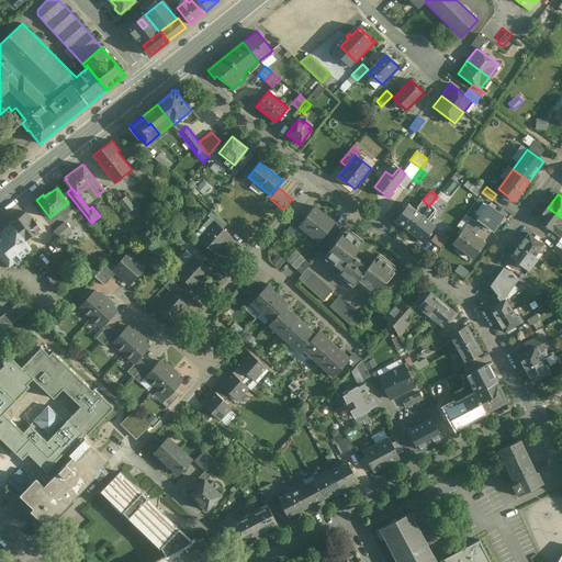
[(120,202),(127,210),(133,205),(126,197),(120,202)]
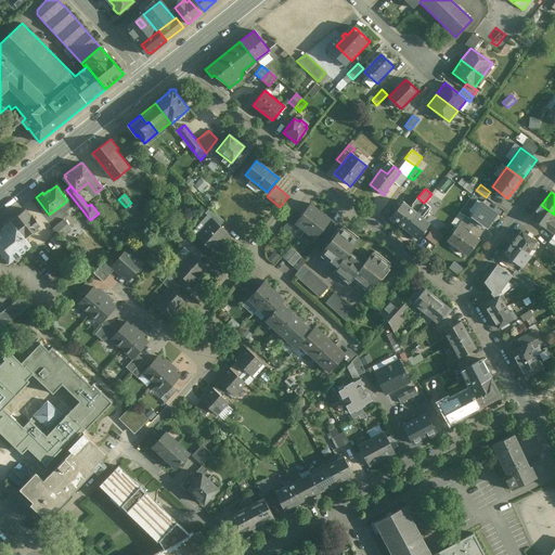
[(410,208),(402,202),(391,217),(390,217),(388,219),(394,223),(396,221),(403,228),(422,206),(424,203),(417,197),(412,205),(410,208)]
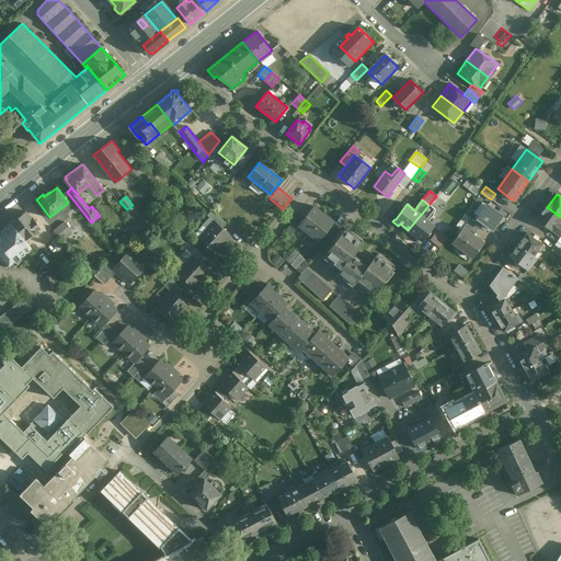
[(502,216),(487,205),(477,218),(478,219),(489,227),(492,230),(502,216)]
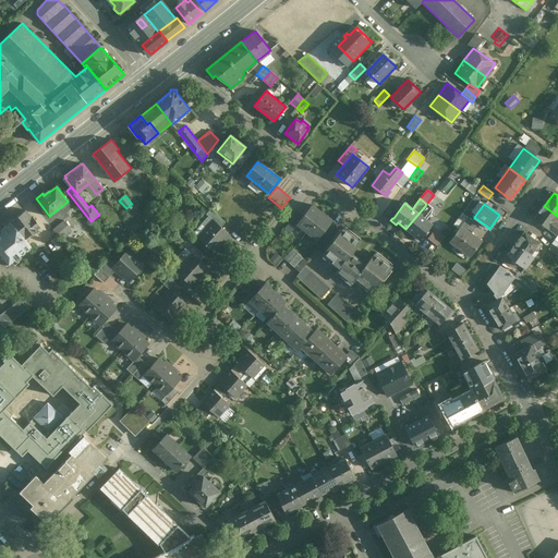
[(303,216),(296,223),(298,225),(307,232),(323,213),(312,205),(303,216)]
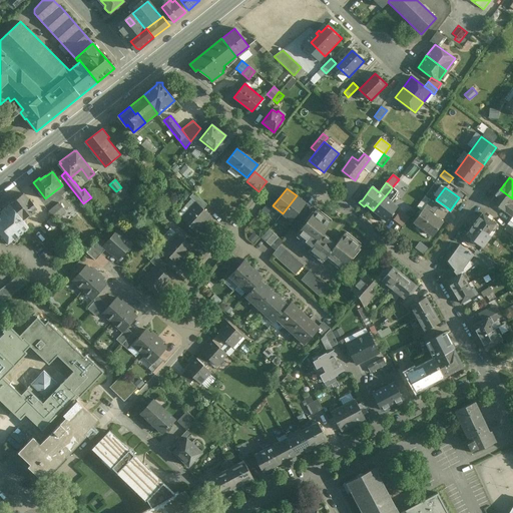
[(512,198),(500,189),(491,201),(503,210),(504,210),(510,214),(512,210),(512,206),(509,203),(512,198)]
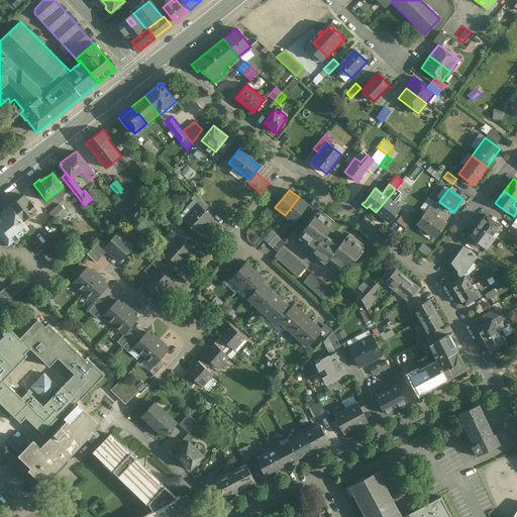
[(393,192),(376,212),(384,218),(382,220),(388,224),(389,222),(400,208),(391,201),(396,194),(393,192)]
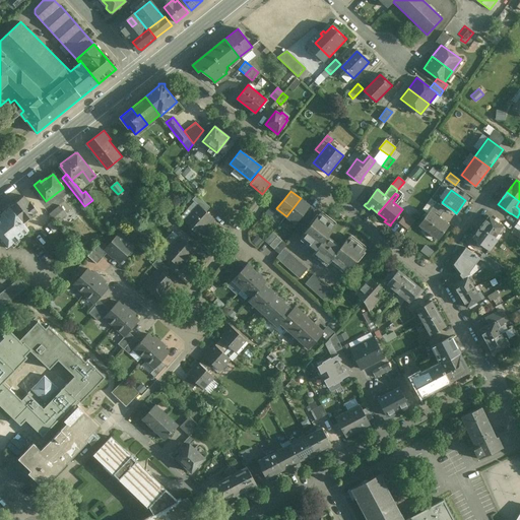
[(210,207),(196,195),(192,199),(199,205),(206,211),(210,207)]
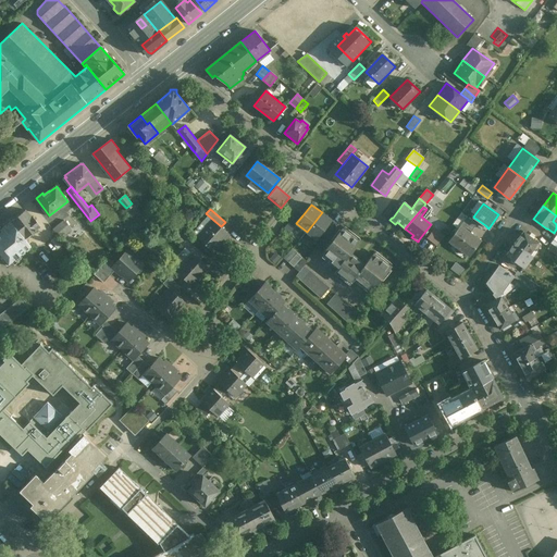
[(32,218),(26,210),(11,222),(25,239),(40,226),(34,217),(32,218)]
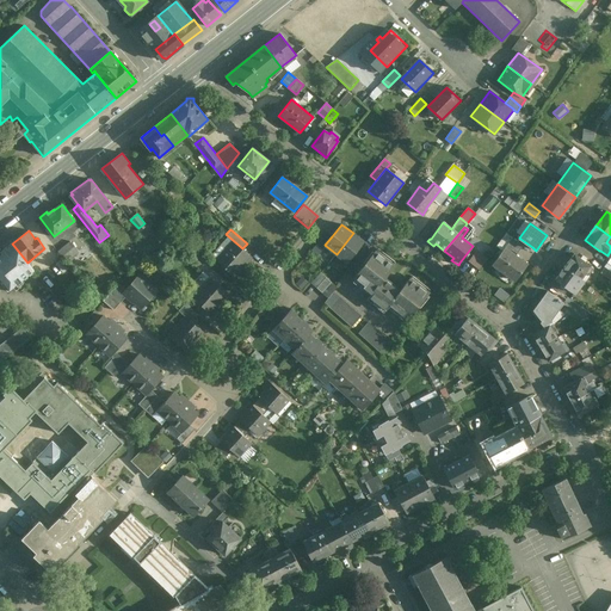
[(327,232),(316,245),(322,250),(326,246),(325,245),(332,236),(327,232)]
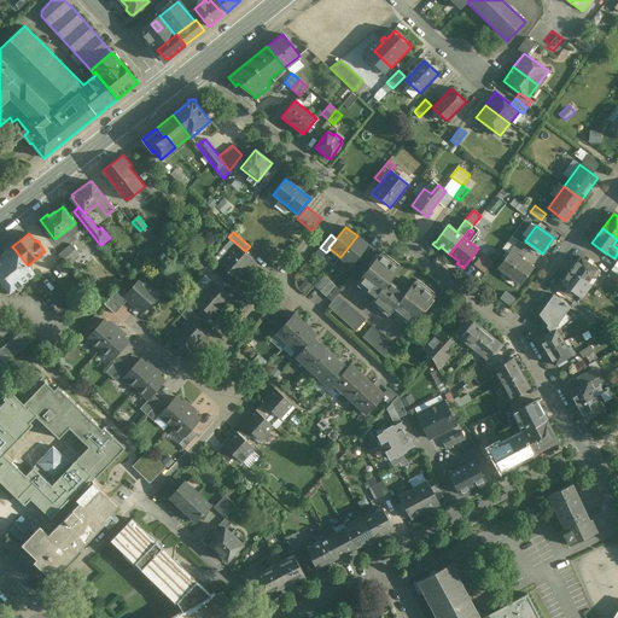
[(368,245),(357,235),(340,257),(351,266),(355,261),(365,249),(368,245)]
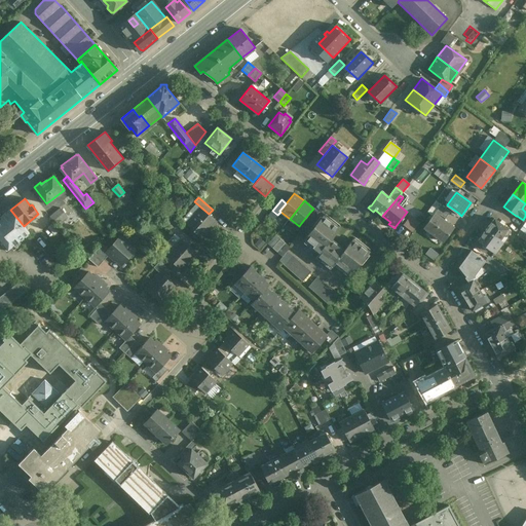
[(434,203),(428,212),(433,215),(439,207),(434,203)]
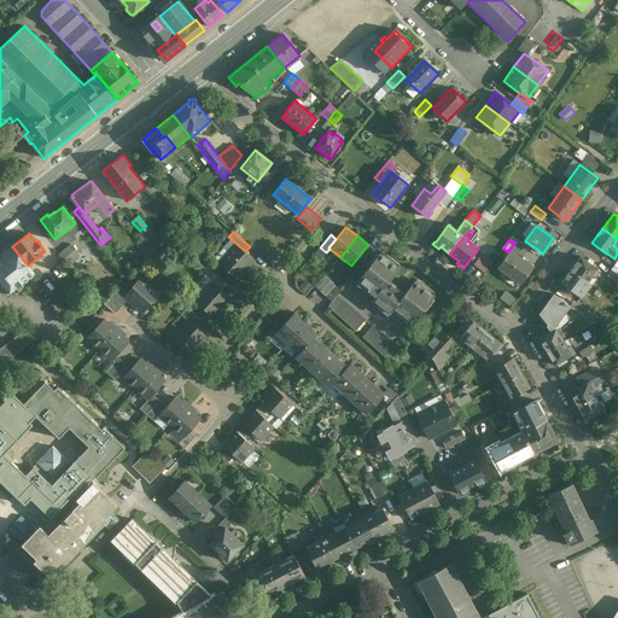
[(524,245),(518,242),(513,248),(524,255),(529,249),(535,255),(538,250),(526,242),(524,245)]
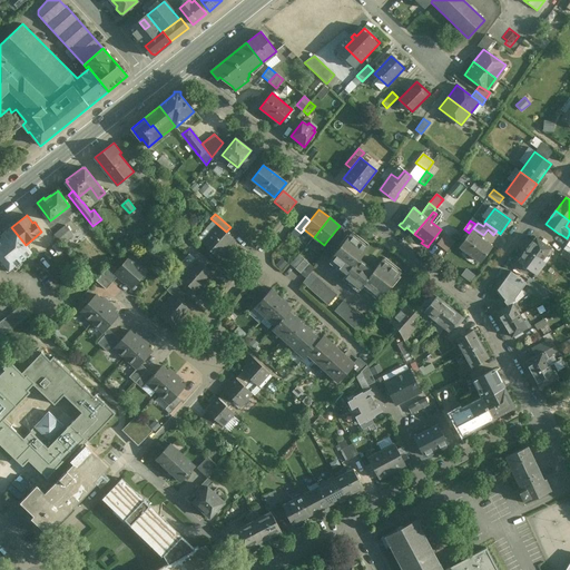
[(226,232),(218,225),(202,244),(218,257),(234,239),(226,232)]
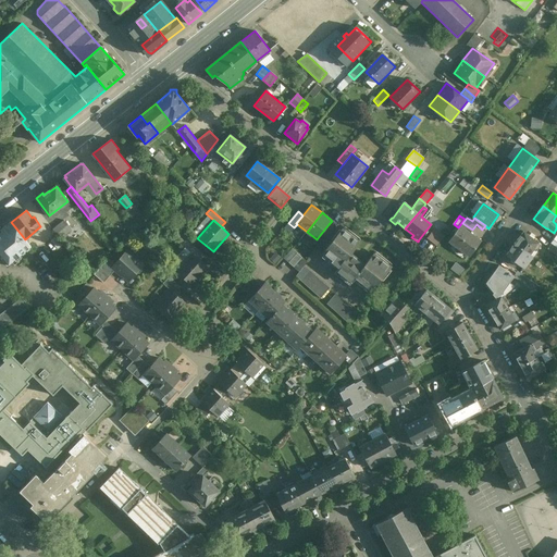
[(64,221),(53,230),(61,239),(72,230),(64,221)]
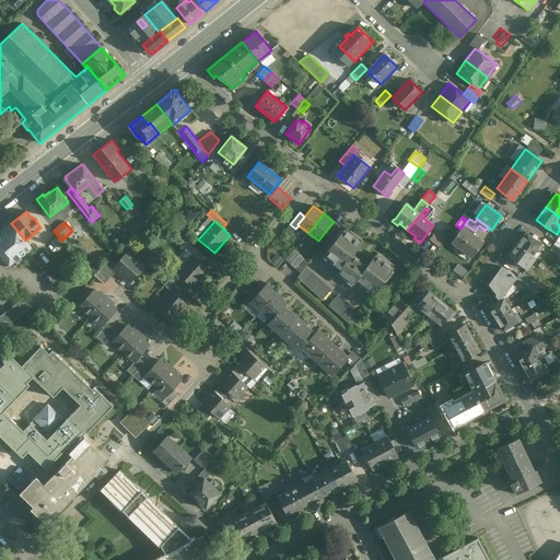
[(25,241),(11,223),(3,230),(4,231),(0,234),(0,257),(8,267),(32,248),(25,241)]
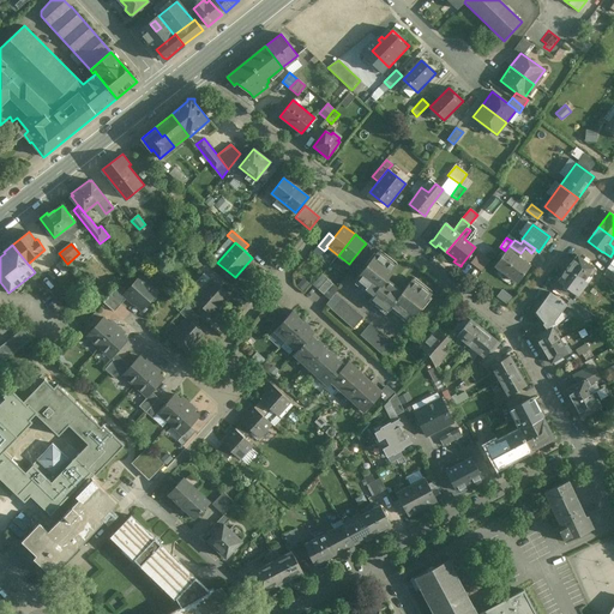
[(362,247),(353,259),(359,264),(368,251),(362,247)]
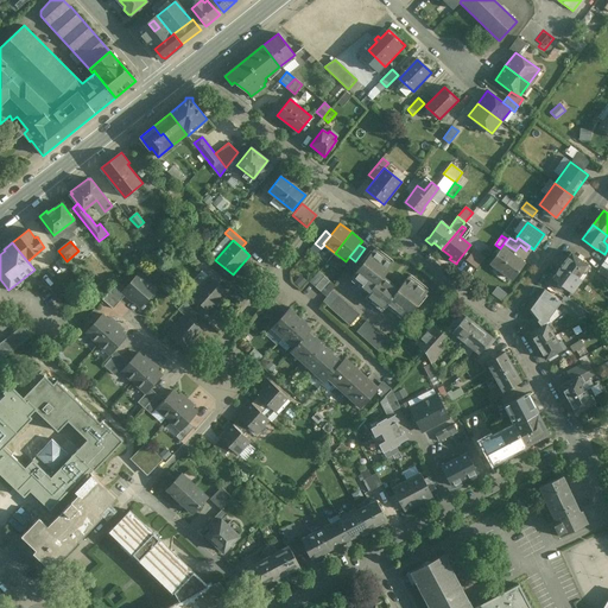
[(525,263),(502,247),(491,263),(513,279),(525,263)]
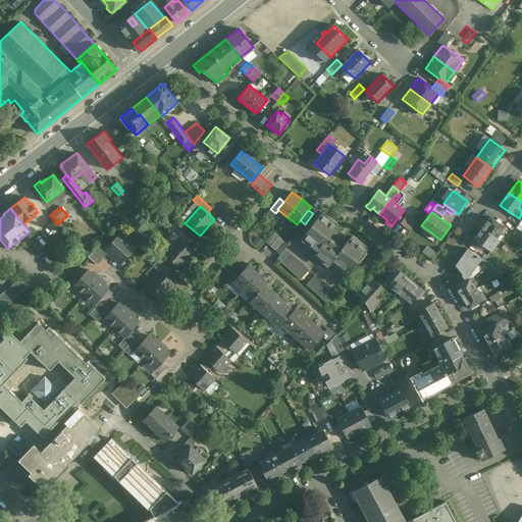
[(417,221),(408,214),(400,223),(409,230),(417,221)]
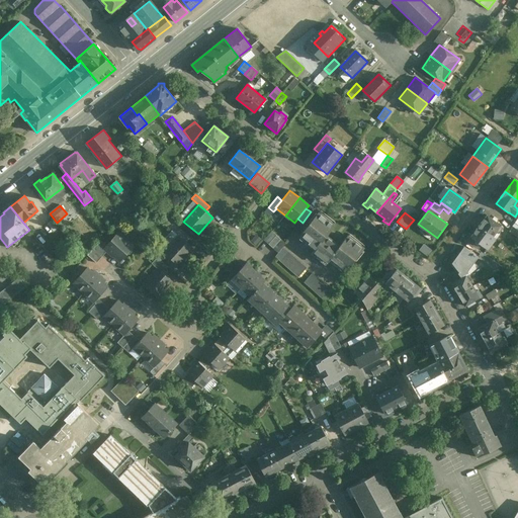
[(319,213),(301,235),(310,242),(308,244),(315,250),(313,252),(327,263),(331,259),(346,271),(364,249),(348,237),(340,247),(326,236),(334,226),(319,213)]
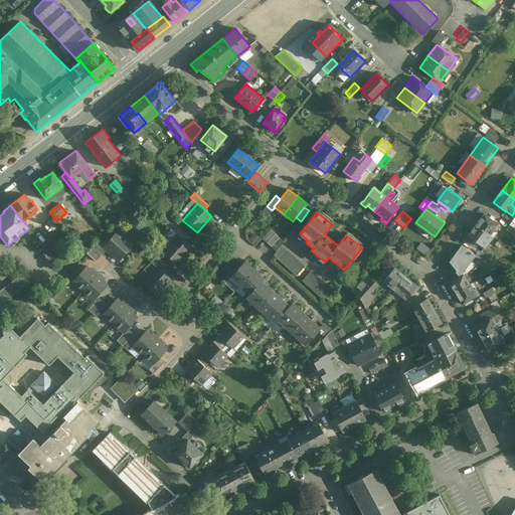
[(500,225),(484,214),(476,224),(490,234),(493,230),(495,231),(500,225)]
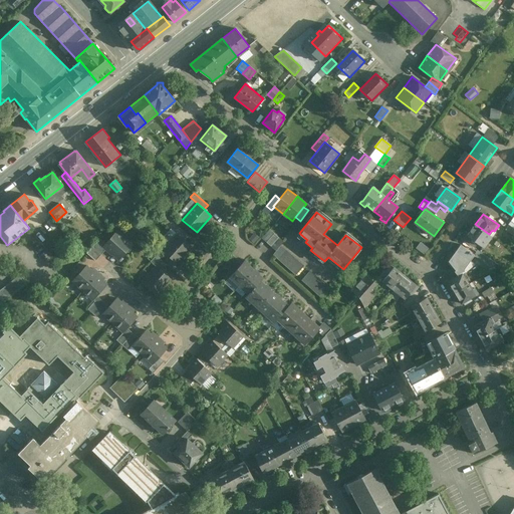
[(57,226),(50,217),(45,220),(52,229),(57,226)]
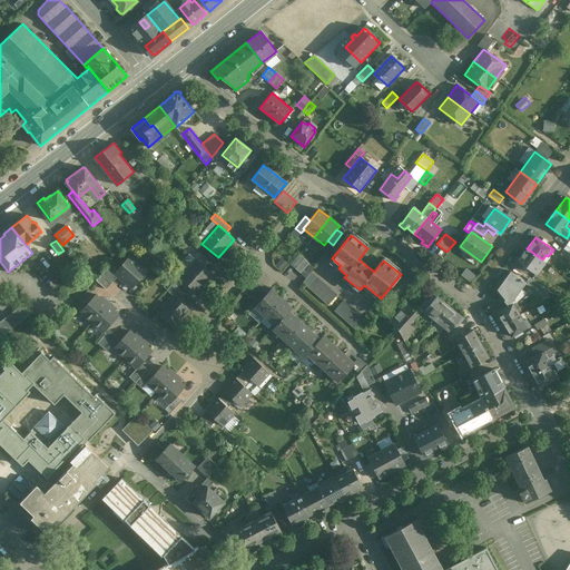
[(209,262),(195,248),(190,254),(196,259),(197,259),(205,267),(209,262)]
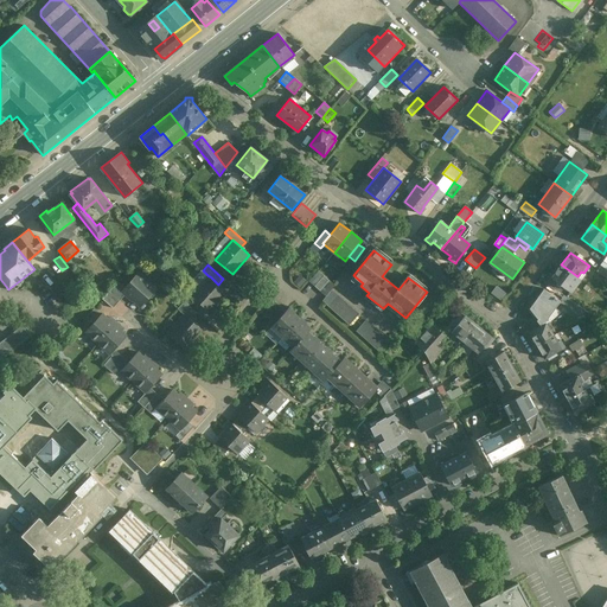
[(577,276),(561,264),(551,278),(570,291),(575,283),(574,282),(577,276)]
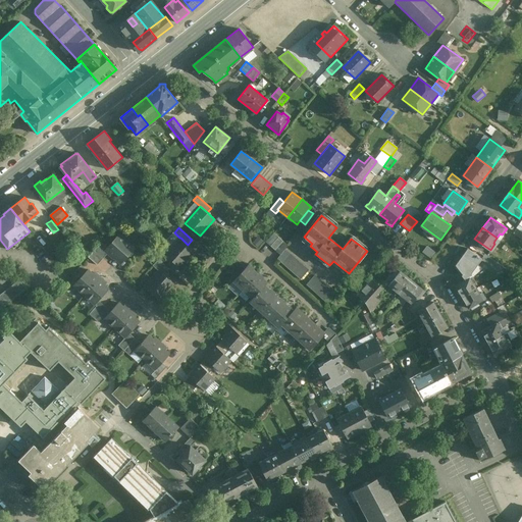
[(174,232),(159,249),(165,254),(179,238),(174,232)]
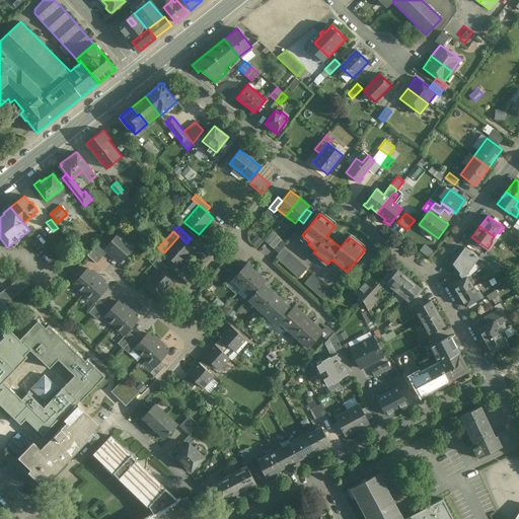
[(273,231),(265,240),(269,244),(277,235),(273,231)]
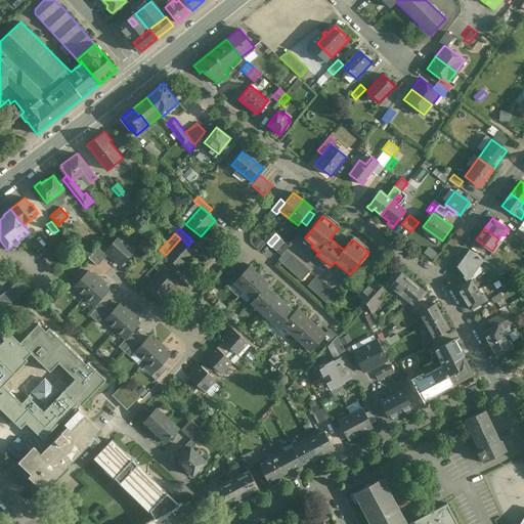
[(134,250),(120,235),(105,251),(121,264),(128,256),(131,256),(133,254),(133,251),(134,250)]
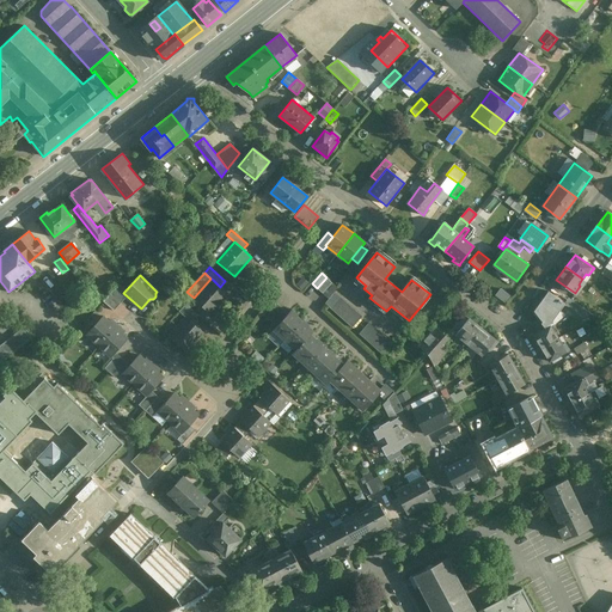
[(326,277),(317,288),(323,293),(332,282),(326,277)]
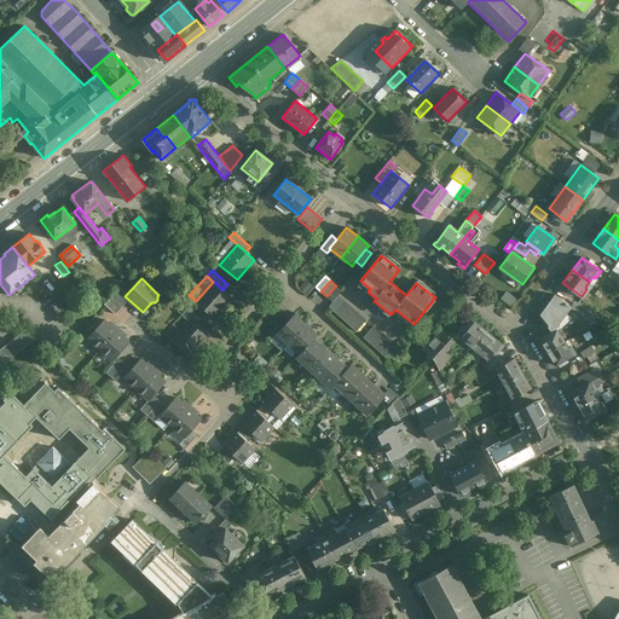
[(213,282),(196,301),(213,317),(231,298),(223,290),(214,282),(213,282)]
